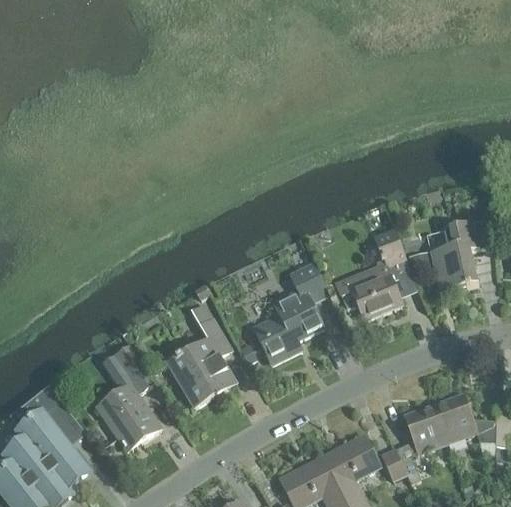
[(494,218),(446,229),(450,247),(431,252),(439,285),(445,283),(447,291),(467,287),(471,286),(479,284),(472,251),(496,245),(494,218)]
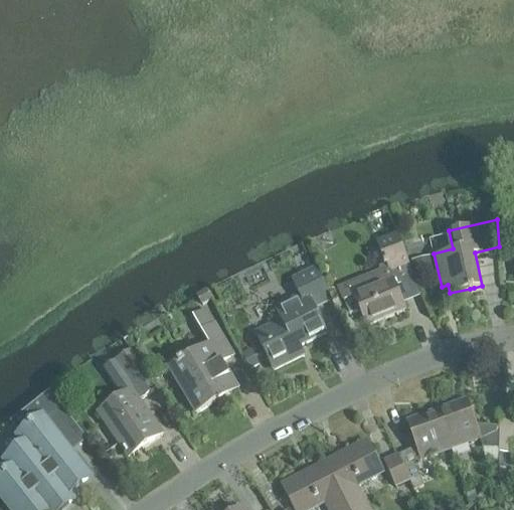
[(361,307),(368,322),(405,307),(393,277),(390,269),(409,262),(397,231),(378,238),(386,259),(384,260),(385,262),(379,264),(381,269),(365,275),(369,287),(357,292),(352,280),(340,286),(350,311),(361,307)]
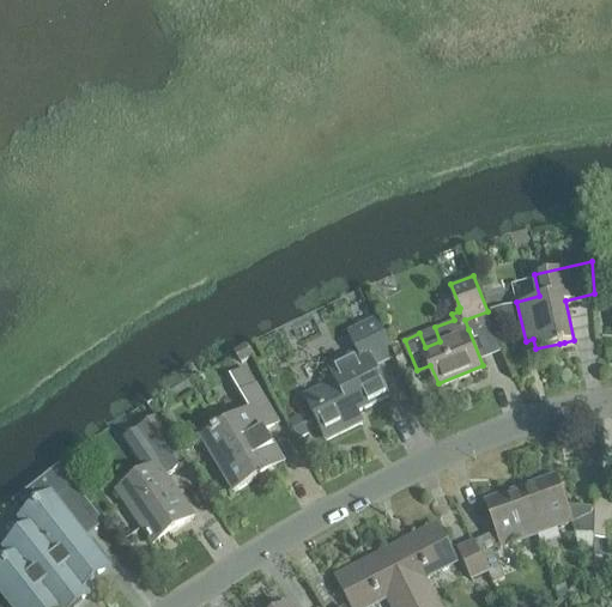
[(389,394),(373,359),(370,354),(392,345),(379,319),(351,332),(358,347),(328,363),(335,377),(306,392),(327,436),(363,418),(357,406),(364,402),(365,405),(389,394)]
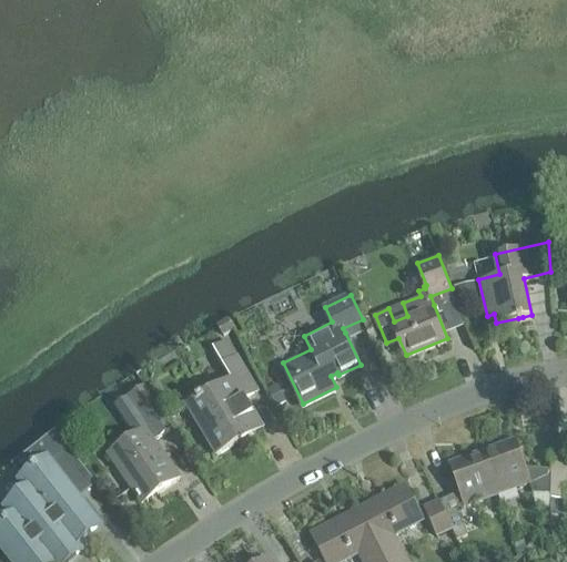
[(251,432),(263,425),(245,395),(257,387),(228,337),(214,345),(233,376),(189,402),(218,452),(240,438),(238,435),(249,428),(251,432)]
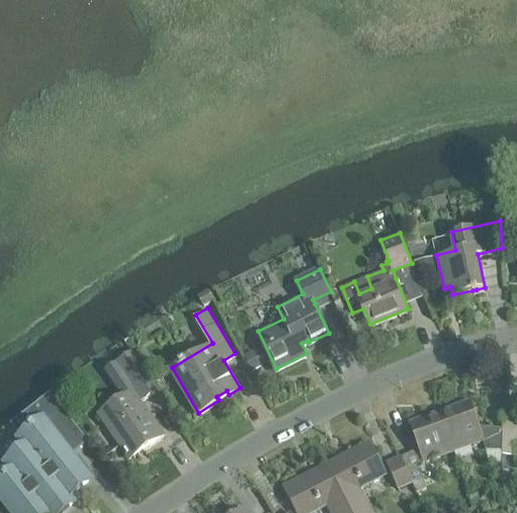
[(157,388),(131,350),(119,358),(139,386),(99,412),(121,443),(136,434),(145,447),(164,434),(140,399),(157,388)]
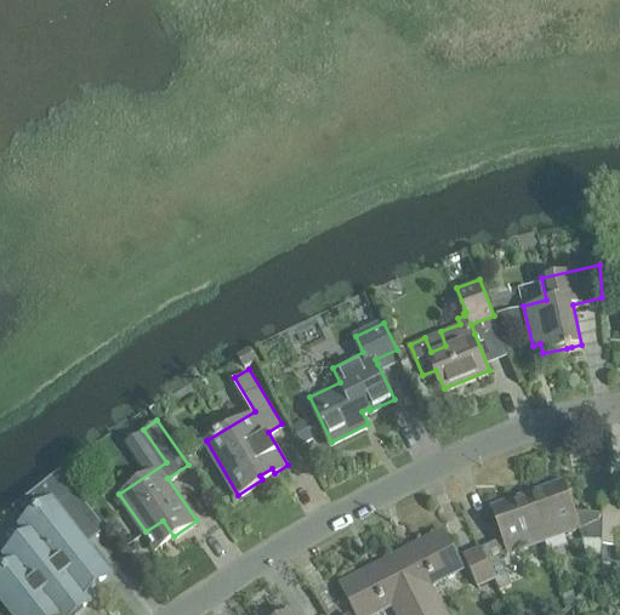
[(20,564),(0,578),(0,588),(21,614),(51,614),(57,611),(60,614),(67,614),(89,599),(83,591),(107,573),(70,528),(94,510),(61,468),(60,470),(67,479),(46,496),(52,504),(27,524),(35,534),(11,553),(20,564)]
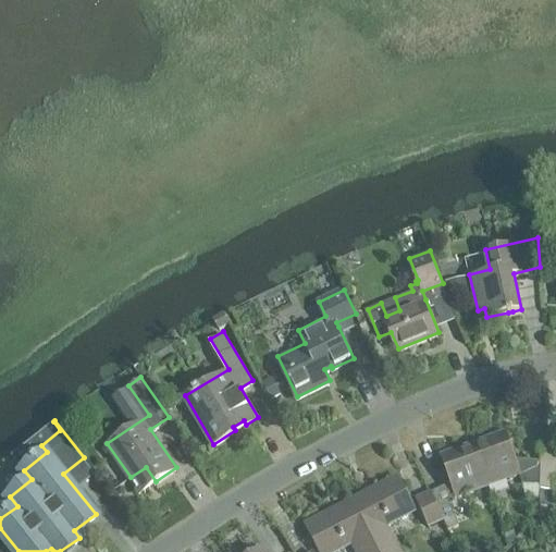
[(540,456),(515,456),(505,429),(473,441),(489,482),(520,471),(523,480),(540,480),(540,456)]
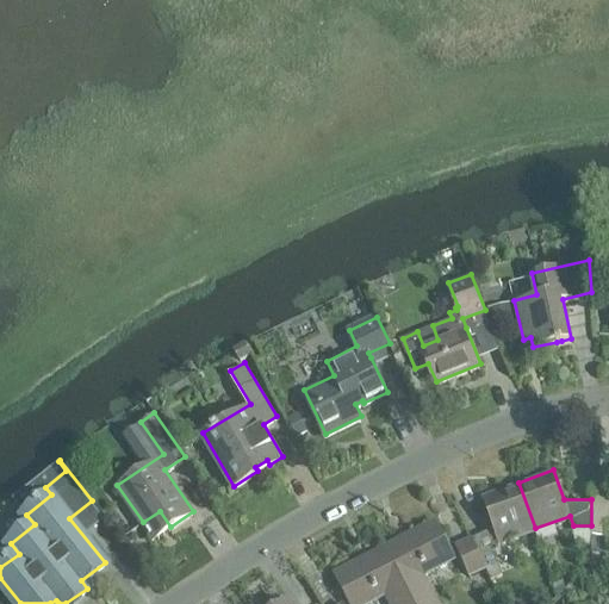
[(485,566),(486,566),(491,576),(503,571),(491,545),(535,528),(519,483),(484,494),(495,525),(472,535),(485,566)]
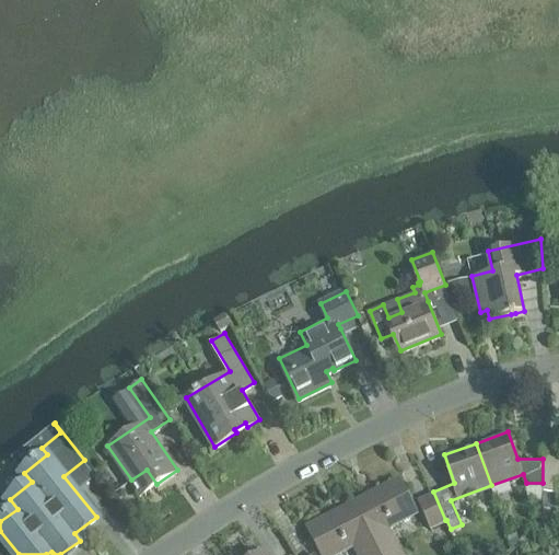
[(558,449),(544,447),(543,486),(556,488),(558,475),(558,449)]
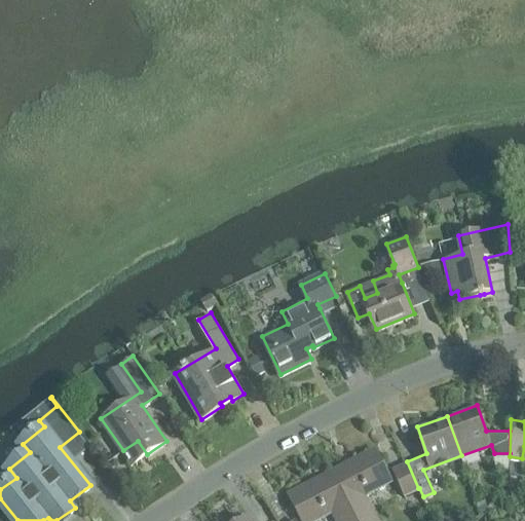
[(333,468),(332,469),(359,520),(379,520),(366,493),(392,479),(376,446),(351,458),(352,461),(334,471),(333,468)]
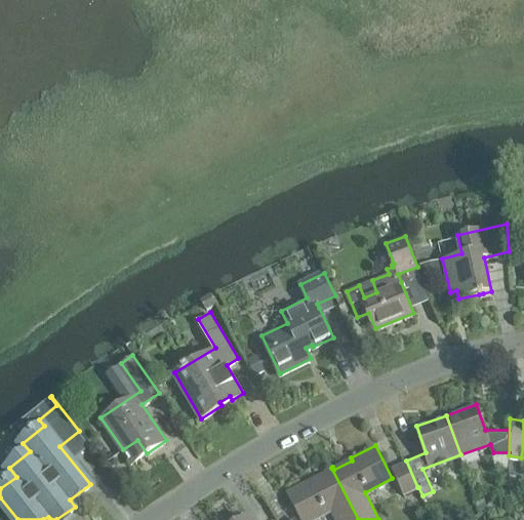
[(404,493),(417,487),(406,461),(393,467),(404,493)]
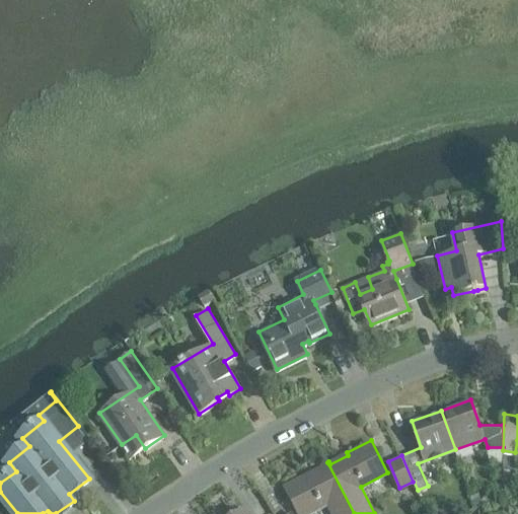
[(334,513),(354,513),(327,462),(326,463),(327,465),(309,474),(308,472),(284,485),(299,513),(306,513),(328,503),(334,513)]
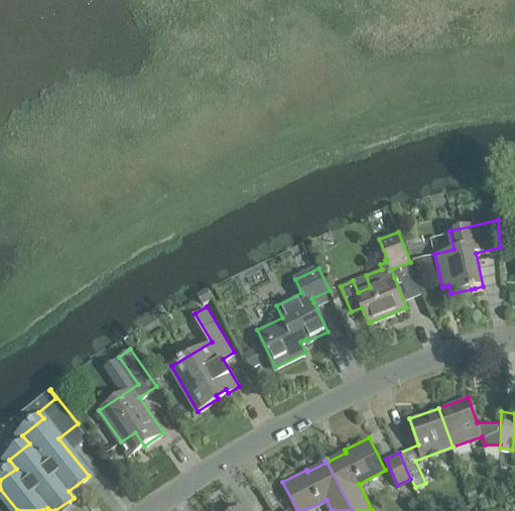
[(491,487),(481,490),(483,493),(478,495),(477,489),(469,491),(472,502),(493,496),(491,487)]
